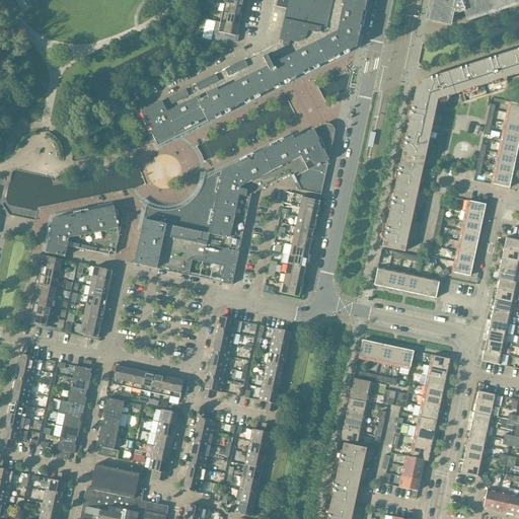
[(29,9),(22,0),(14,0),(23,12),(29,9)]
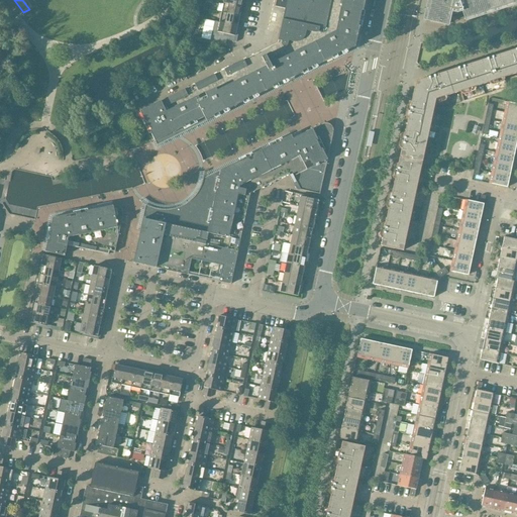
[(354,47),(365,0),(286,0),(285,9),(278,43),(139,112),(154,142),(157,145),(354,47)]
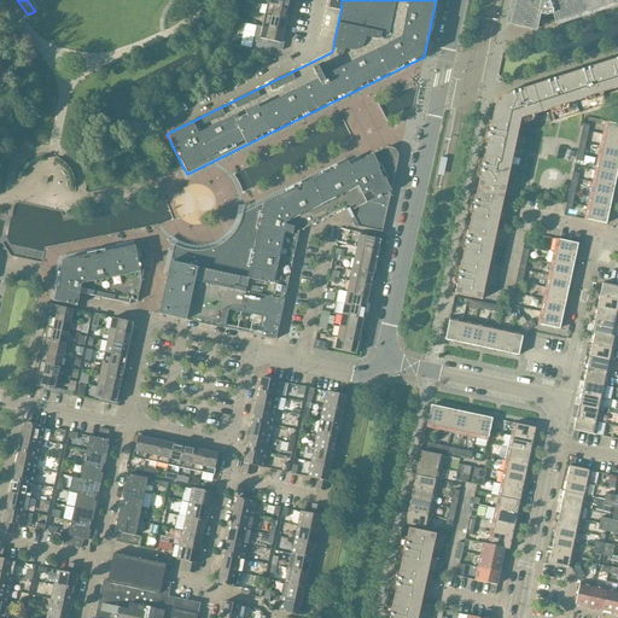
[(290,0),(267,0),(267,5),(291,10),(292,4),(290,3),(290,0)]
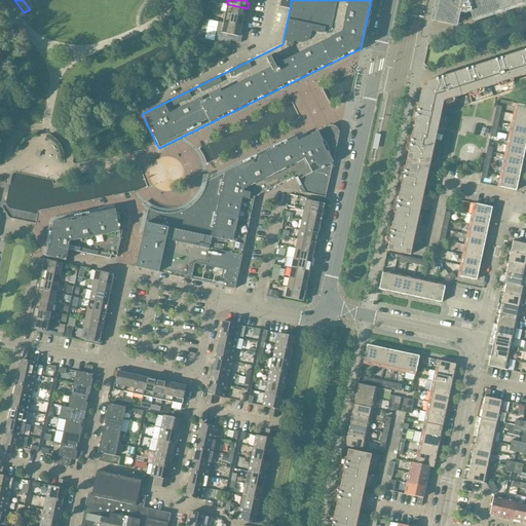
[(290,9),(291,0),(280,0),(279,7),(290,9)]
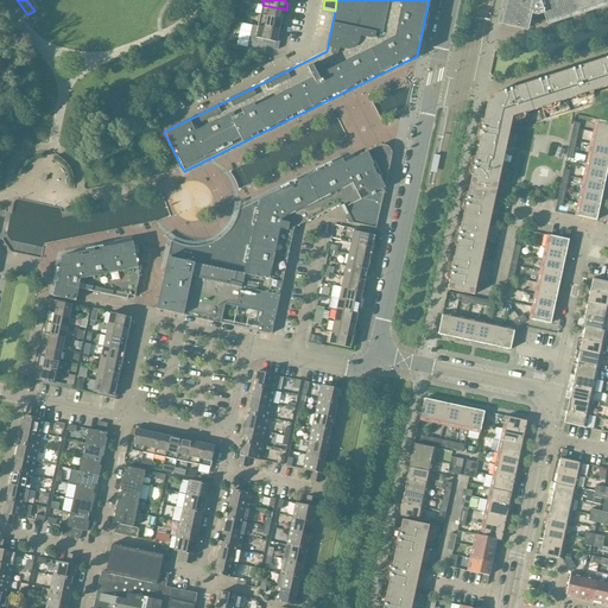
[(546,24),(607,4),(607,2),(607,0),(538,0),(539,2),(537,4),(530,1),(530,0),(504,0),(499,25),(524,31),(527,14),(537,17),(543,14),(546,24)]
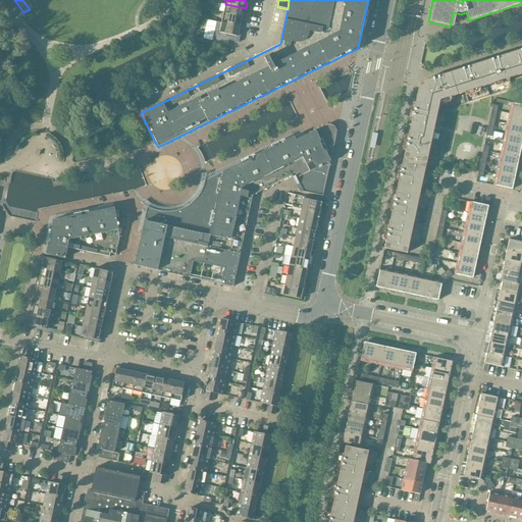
[(246,8),(225,4),(223,13),(241,17),(242,13),(245,14),(246,8)]
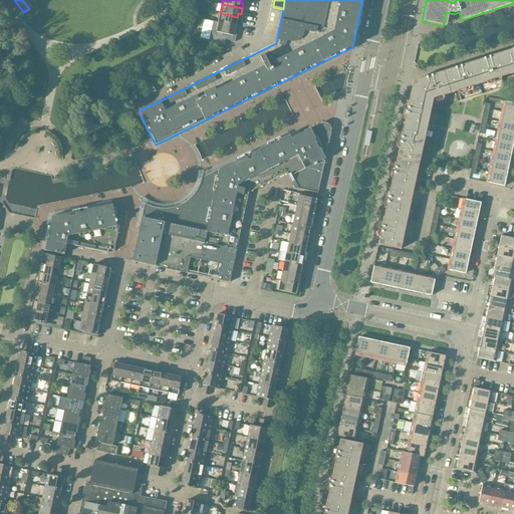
[(237,17),(220,13),(218,23),(238,27),(239,22),(237,21),(237,17)]
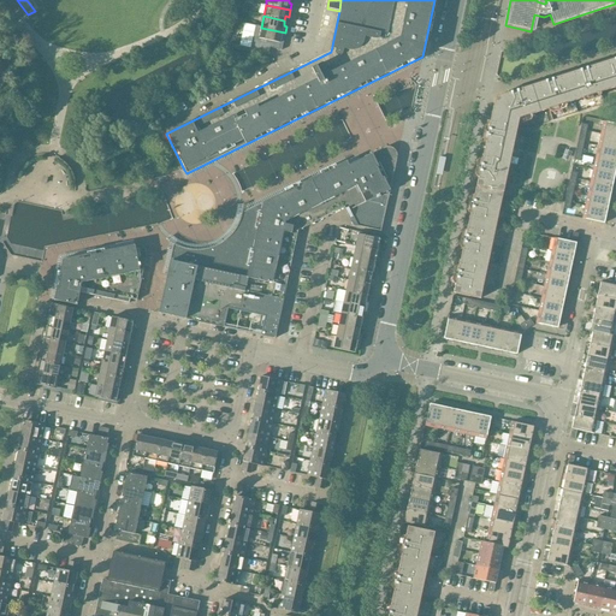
[(285,33),(261,28),(259,40),(261,40),(260,47),(274,49),(276,43),(279,43),(280,39),(284,39),(285,33)]
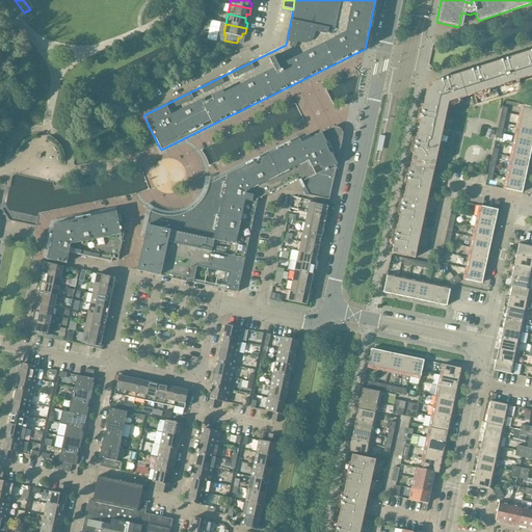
[(531,49),(530,51),(530,52),(519,55),(526,78),(531,75),(531,49)]
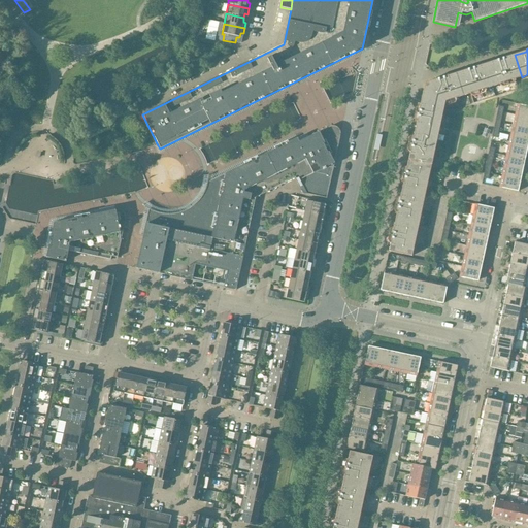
[(502,58),(496,60),(496,61),(485,64),(492,87),(522,77),(515,55),(503,59),(502,58)]
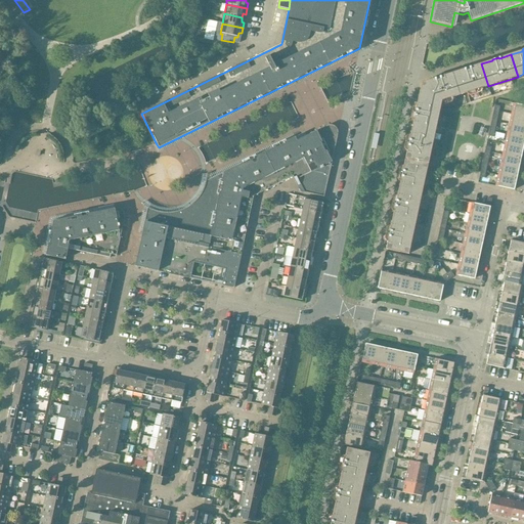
[(464,70),(451,74),(460,95),(488,86),(481,63),(470,68),(470,67),(463,69),(464,70)]
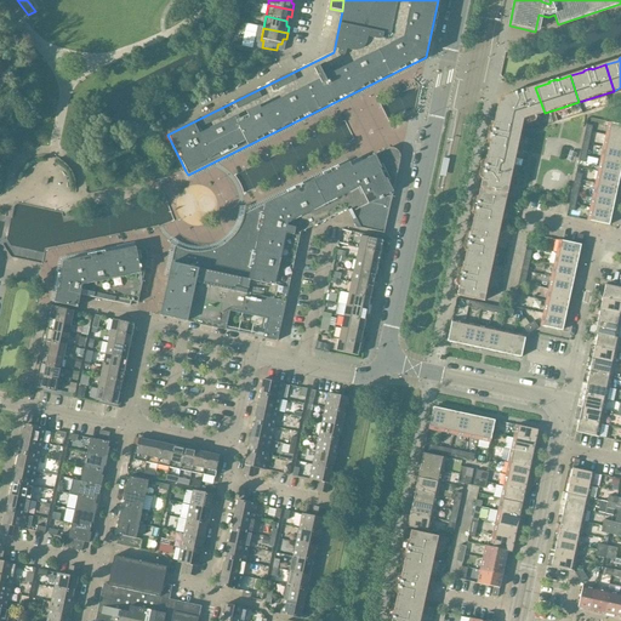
[(545,113),(535,87),(522,91),(522,90),(513,92),(514,93),(500,98),(500,100),(523,120),(545,113)]
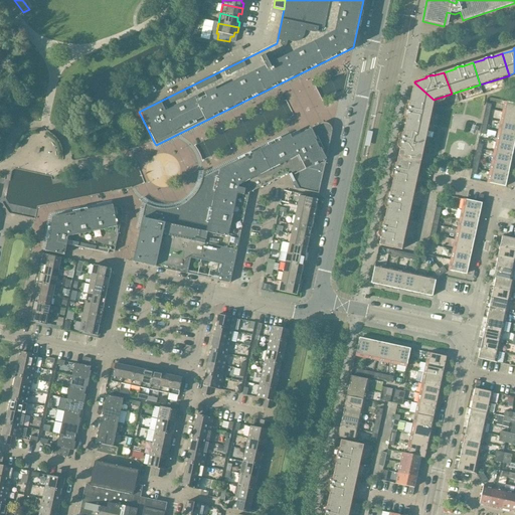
[(426,131),(434,100),(414,82),(413,88),(411,93),(411,96),(408,108),(405,108),(404,115),(407,115),(404,127),(426,131)]
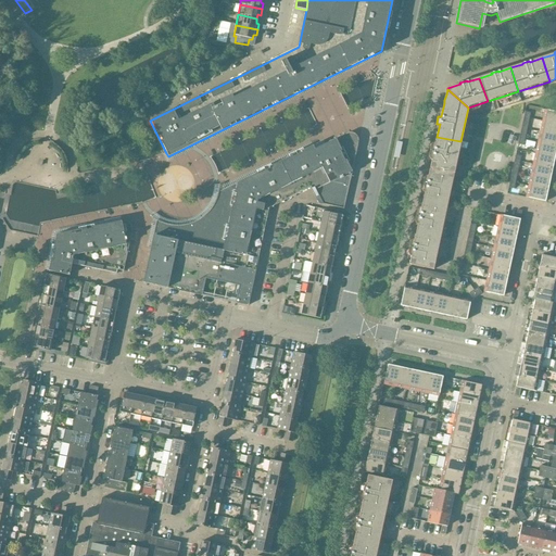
[(555,112),(544,110),(542,122),(555,124),(555,112)]
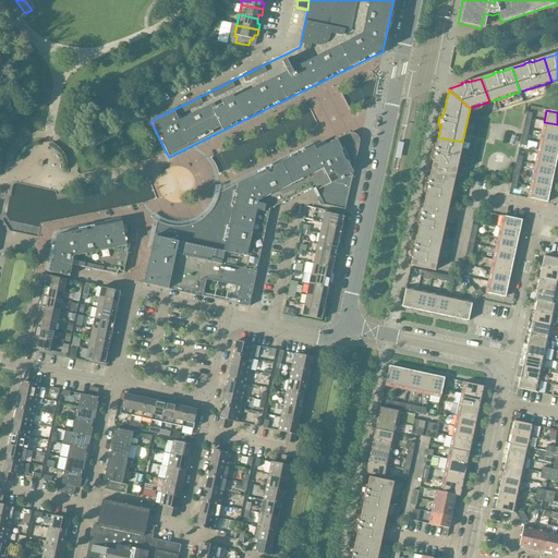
[(557,124),(544,122),(542,133),(557,136),(557,124)]
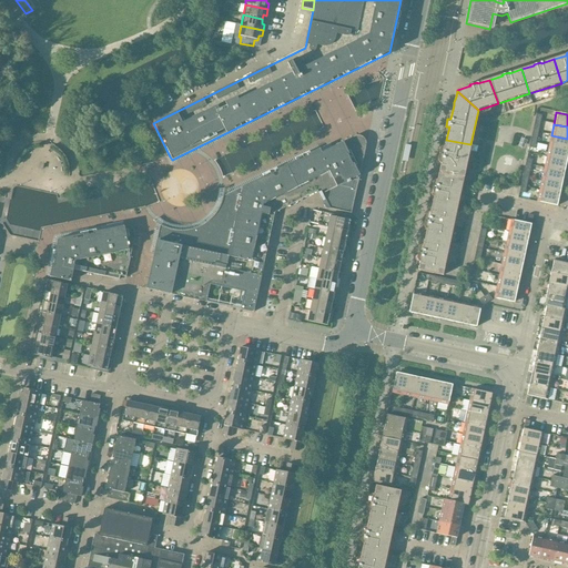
[(567,139),(551,135),(549,146),(567,150),(567,139)]
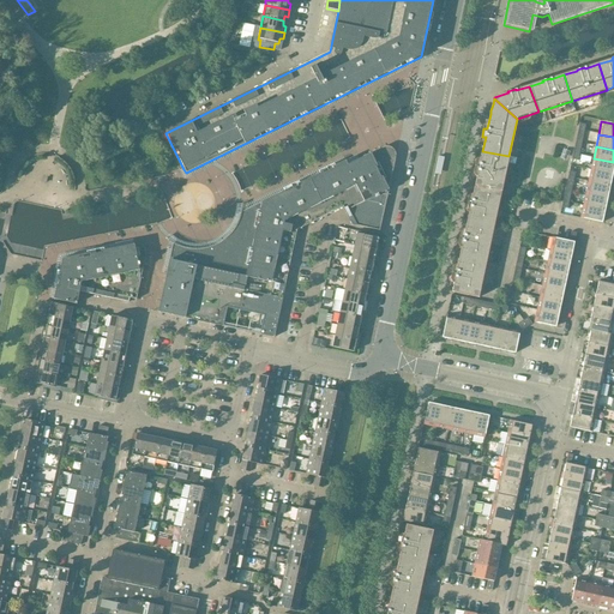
[(286,286),(296,230),(343,208),(351,226),(379,232),(396,158),(396,155),(396,154),(395,152),(393,151),(393,150),(392,150),(392,149),(390,148),(389,148),(387,148),(386,148),(383,149),(348,166),(345,162),(262,203),(240,214),(240,216),(239,220),(238,222),(236,224),(235,227),(234,229),(233,232),(230,234),(228,236),(226,239),(223,241),(220,244),(216,245),(212,247),(209,248),(205,248),(202,250),(198,250),(196,250),(192,250),(190,250),(186,248),(184,248),(181,247),(178,246),(175,245),(173,244),(169,260),(158,313),(185,319),(238,330),(274,338),(286,286)]
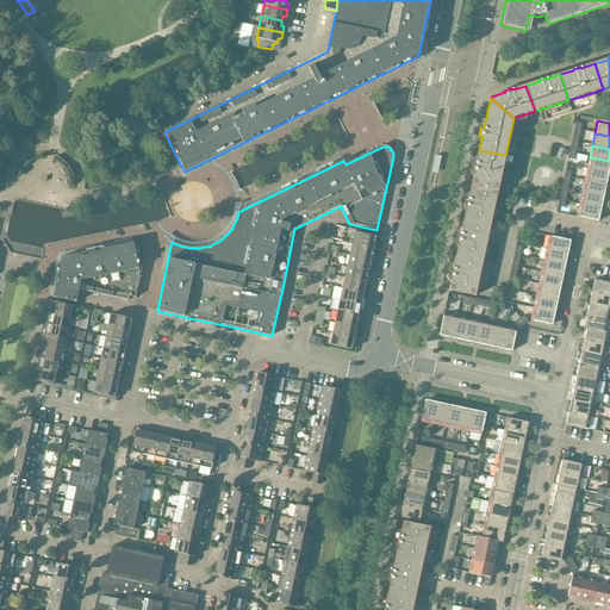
[(479,150),(477,163),(473,162),(472,170),(474,172),(472,185),(498,191),(505,155),(479,150)]
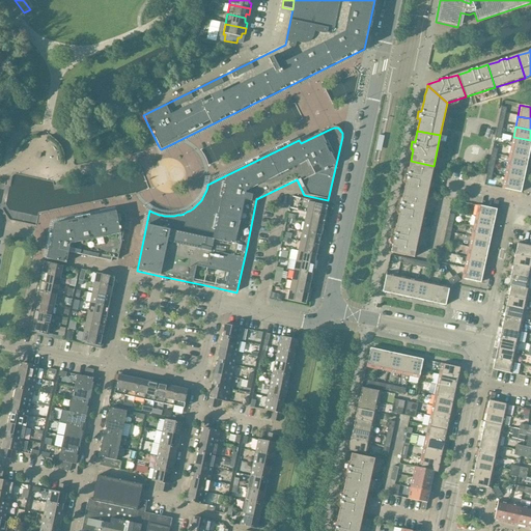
[(530,144),(530,140),(513,137),(510,147),(530,151),(530,144)]
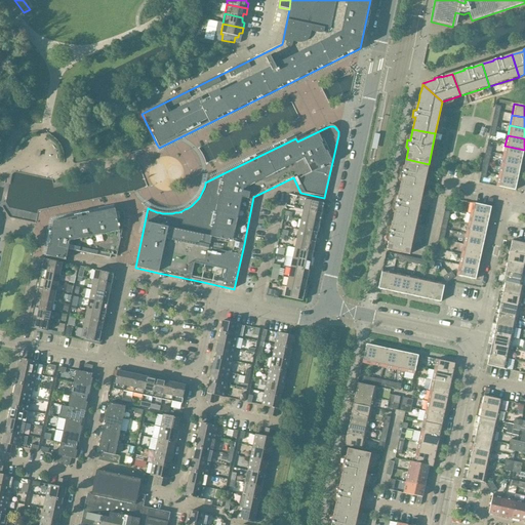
[(524,150),(505,146),(502,156),(522,160),(524,150)]
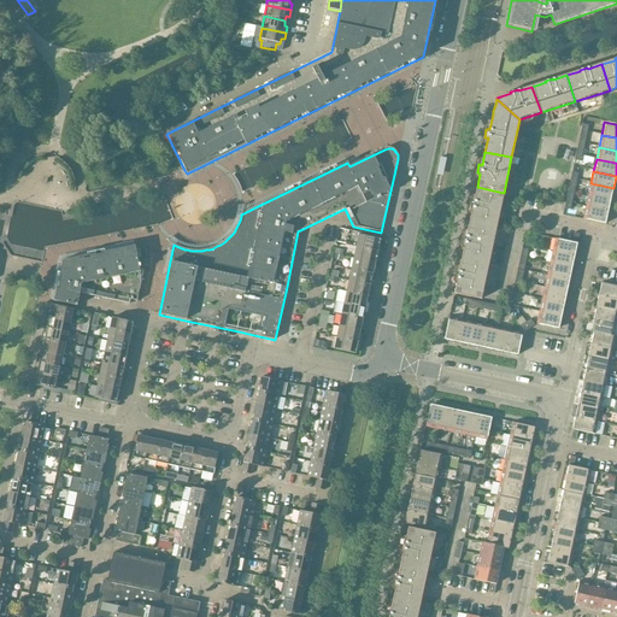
[(613,188),(591,183),(588,195),(610,200),(613,188)]
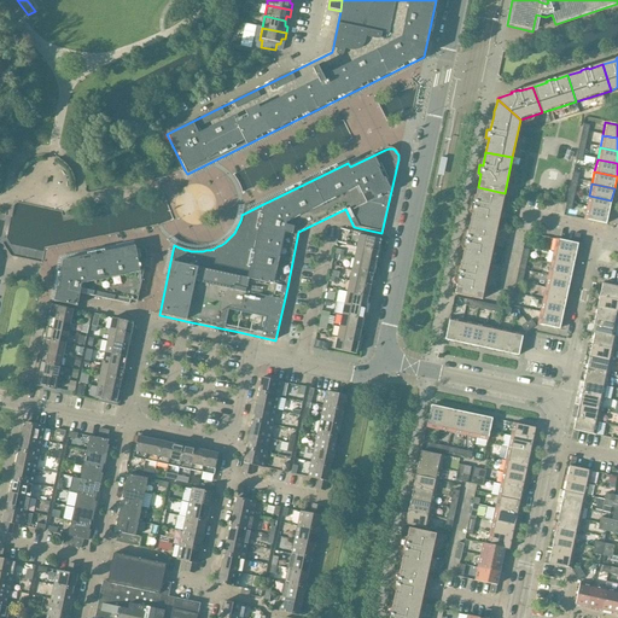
[(478,187),(474,202),(472,200),(470,209),(473,209),(471,222),(497,228),(505,193),(478,187)]
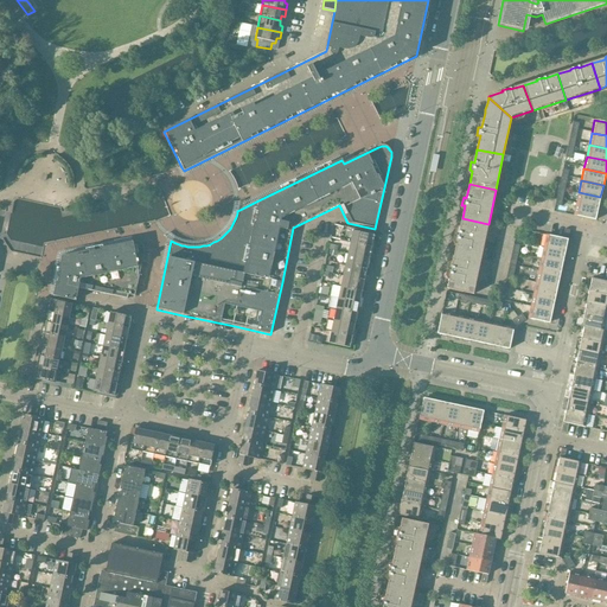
[(600,197),(579,192),(576,204),(598,209),(600,197)]
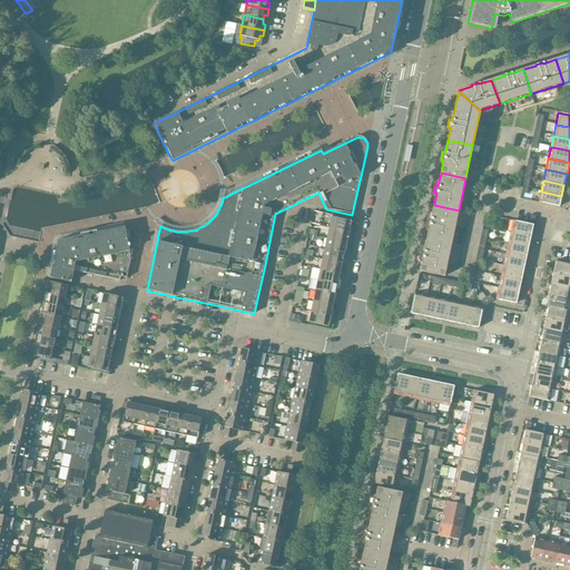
[(561,196),(541,192),(539,203),(559,207),(561,196)]
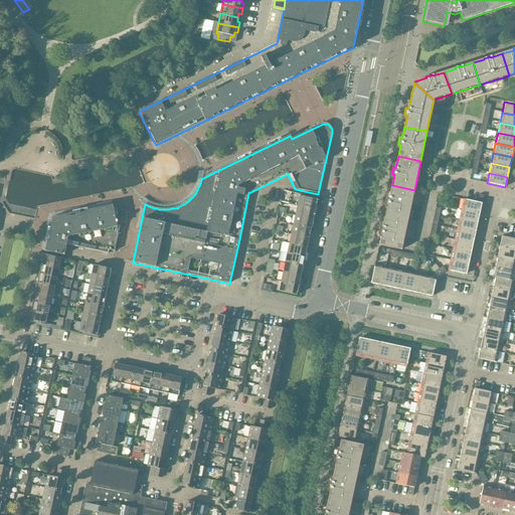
[(392,185),(389,197),(387,196),(385,203),(388,204),(385,215),(407,220),(414,190),(392,185)]
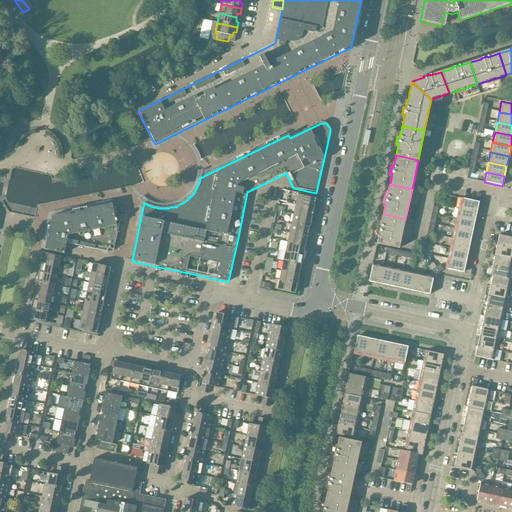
[(474,201),(460,198),(458,209),(476,213),(480,194),(476,194),(474,201)]
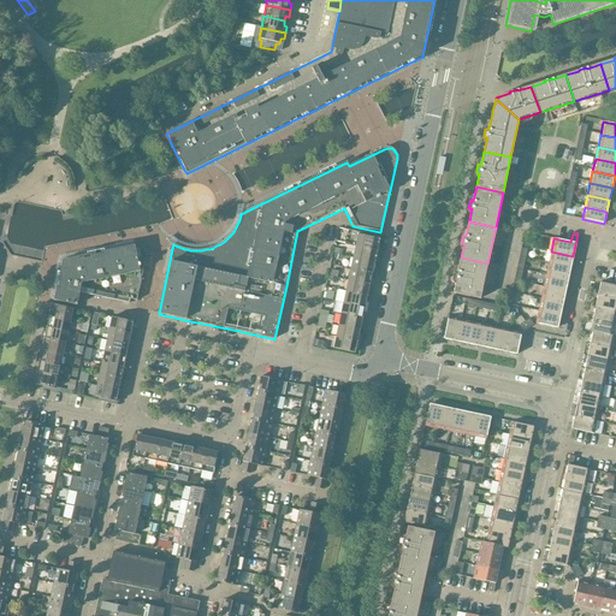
[(379,240),(357,235),(355,247),(380,252),(381,246),(378,244),(379,240)]
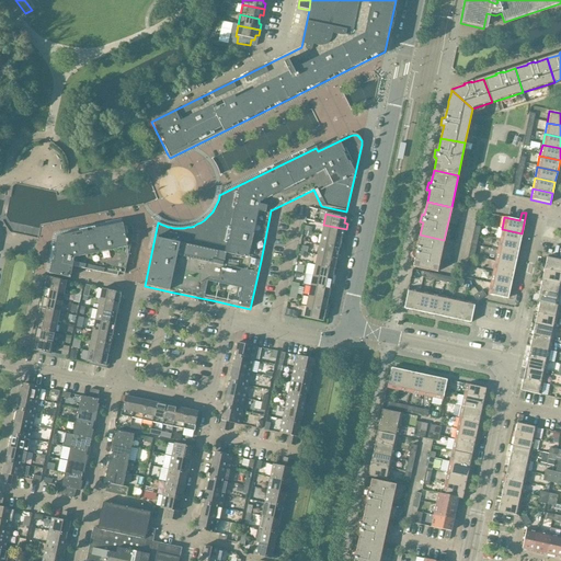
[(125,274),(133,233),(134,231),(134,230),(133,229),(133,228),(132,227),(130,226),(129,225),(128,225),(127,225),(126,224),(124,224),(57,238),(49,274),(70,278),(72,266),(117,276),(118,273),(125,274)]
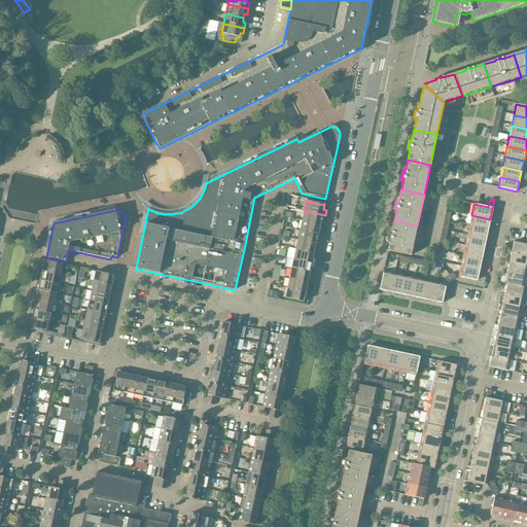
[(325,215),(304,211),(302,220),(320,224),(321,220),(323,221),(325,215)]
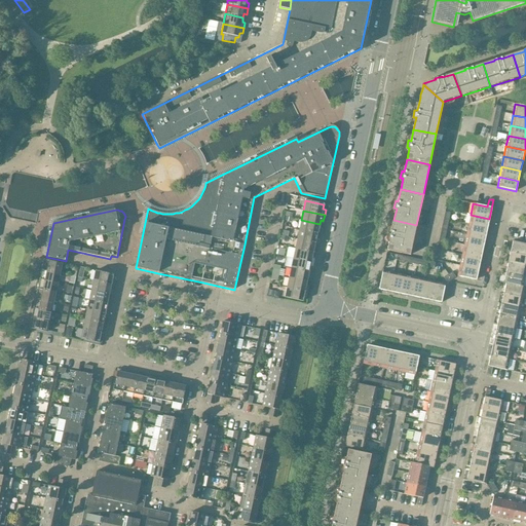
[(489,219),(471,215),(468,225),(487,229),(489,219)]
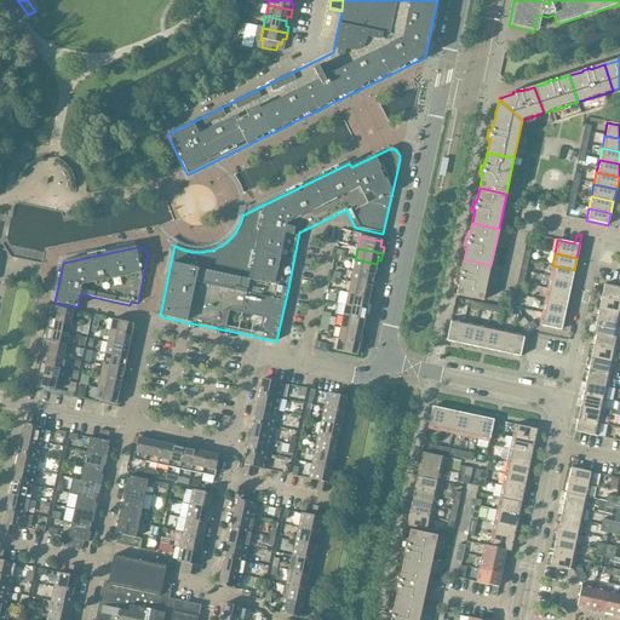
[(377,264),(355,259),(352,271),(378,276),(379,270),(375,269),(377,264)]
